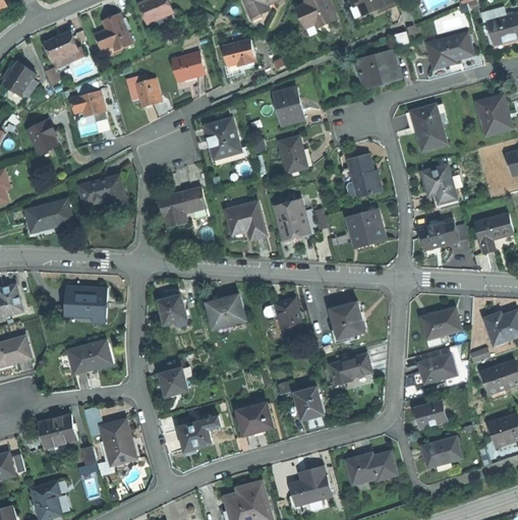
[(148,0),(137,4),(146,23),(172,12),(166,0),(148,0)]
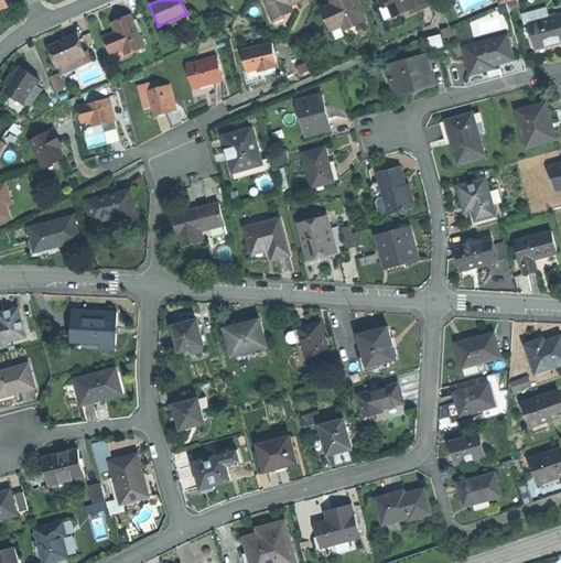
[(290,11),(288,6),(286,2),(289,0),(290,0),(291,2),(292,2),(293,3),(301,0),(300,0),(259,0),(268,17),(281,18),(280,15),(290,11)]
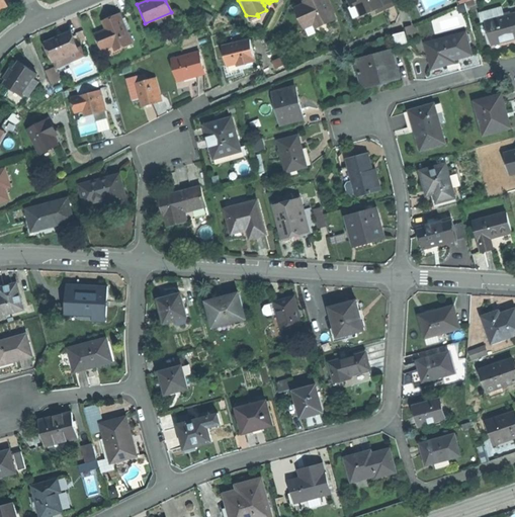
[(312,0),(313,0),(303,5),(294,8),(304,27),(312,24),(313,28),(333,19),(324,0),(312,0)]
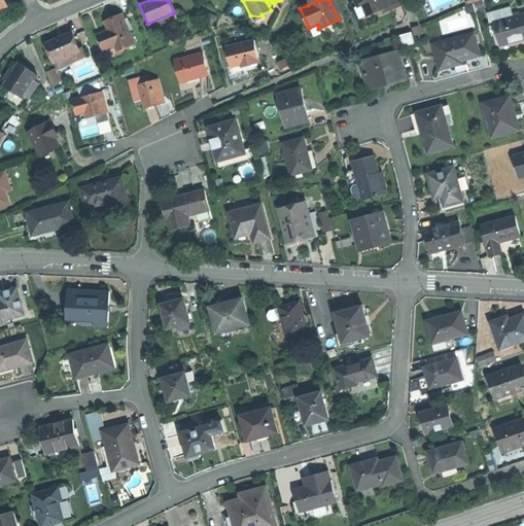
[(352,0),(354,4),(362,0),(369,14),(379,10),(386,7),(383,0),(352,0)]
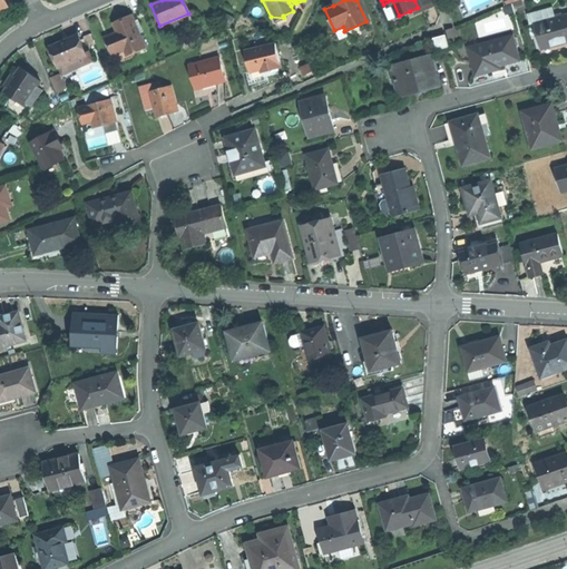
[(392,0),(383,5),(384,8),(381,9),(387,21),(399,16),(392,0)]
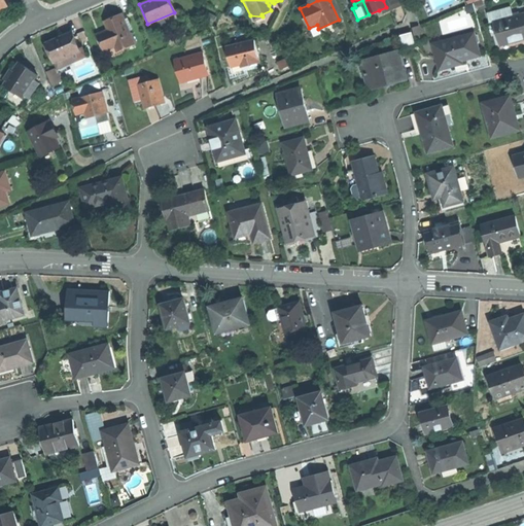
[(379,10),(381,13),(390,9),(386,0),(383,0),(386,7),(379,10)]
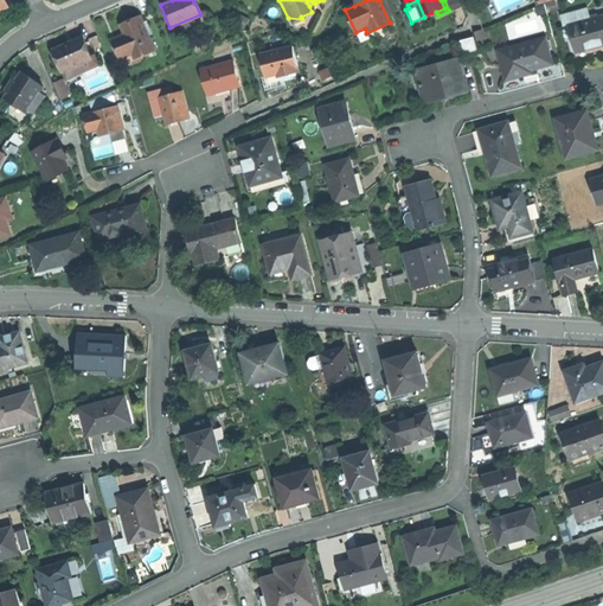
[(457,0),(444,0),(449,11),(460,6),(457,0)]
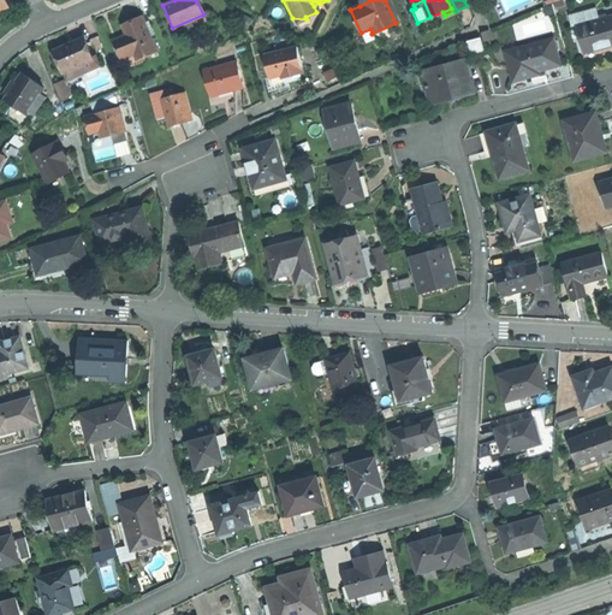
[(562,6),(558,0),(557,0),(550,4),(552,11),(562,6)]
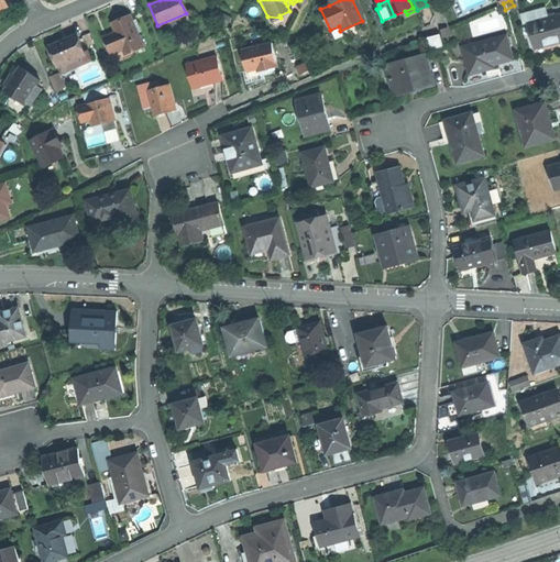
[(520,25),(527,23),(546,18),(542,8),(517,15),(520,25)]
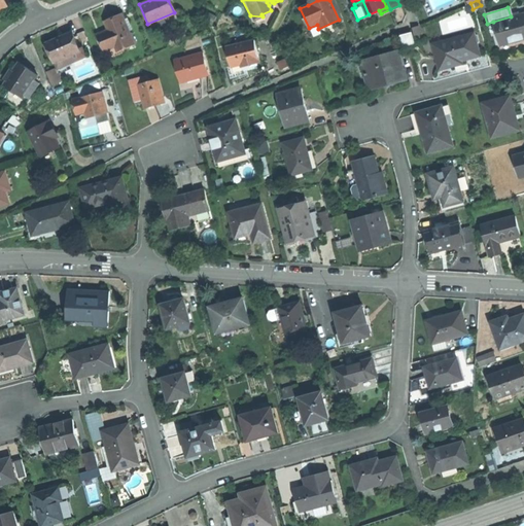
[(511,16),(493,22),(499,44),(518,38),(523,36),(523,12),(511,16)]
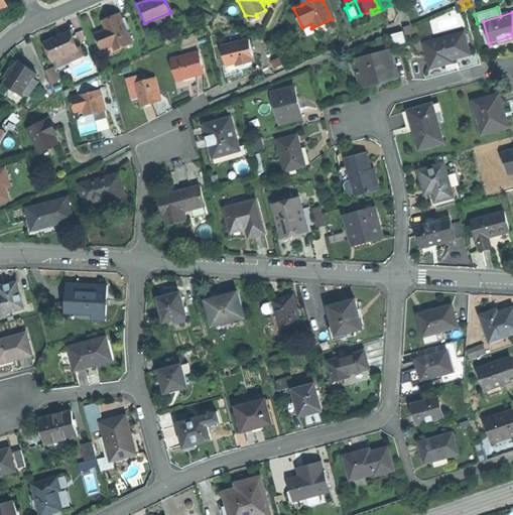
[(104,29),(96,32),(103,48),(111,45),(114,43),(116,49),(130,43),(124,31),(119,19),(117,13),(109,17),(103,19),(107,28),(104,29)]
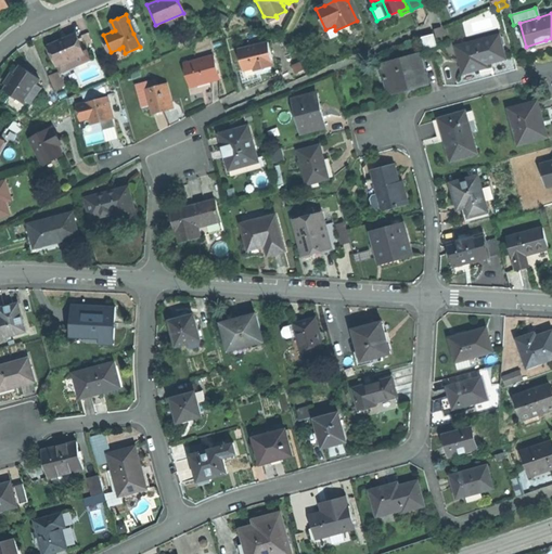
[(432,30),(434,38),(446,35),(444,27),(432,30)]
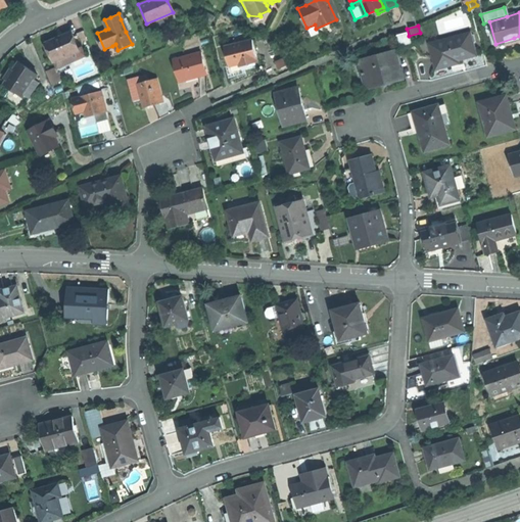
[(50,50),(48,51),(55,68),(83,56),(80,49),(78,50),(69,33),(57,37),(44,43),(45,44),(47,43),(50,50)]
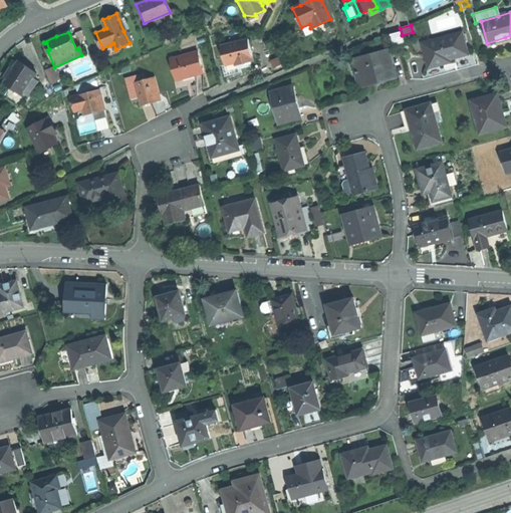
[(102,48),(95,32),(92,34),(99,49),(102,48)]
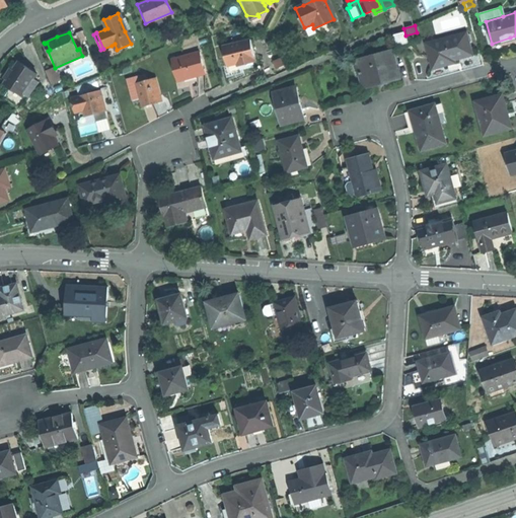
[(403,32),(393,35),(395,45),(406,42),(403,32)]
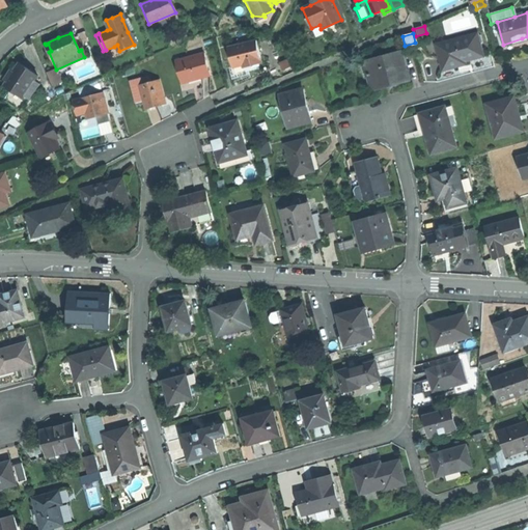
[(475,33),(439,44),(442,54),(437,55),(441,70),(456,65),(455,62),(467,59),(481,55),(475,33)]
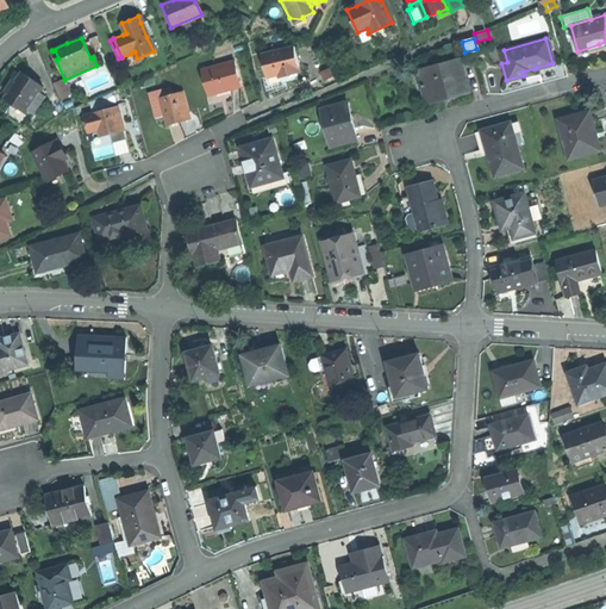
[(285,73),(286,75),(298,73),(291,45),(258,55),(266,78),(275,75),(285,73)]
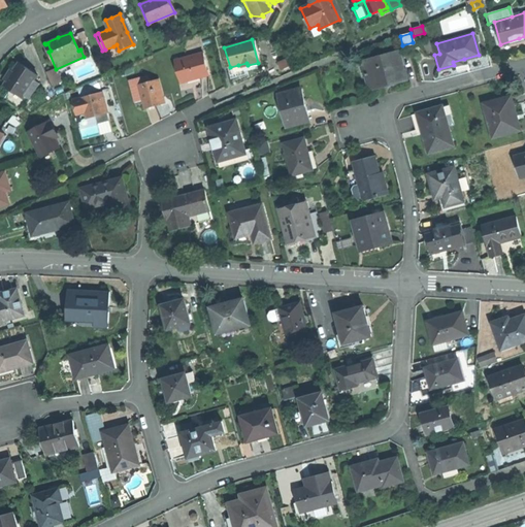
[(397,52),(364,61),(368,73),(364,74),(368,89),(383,85),(394,81),(394,78),(403,75),(397,52)]
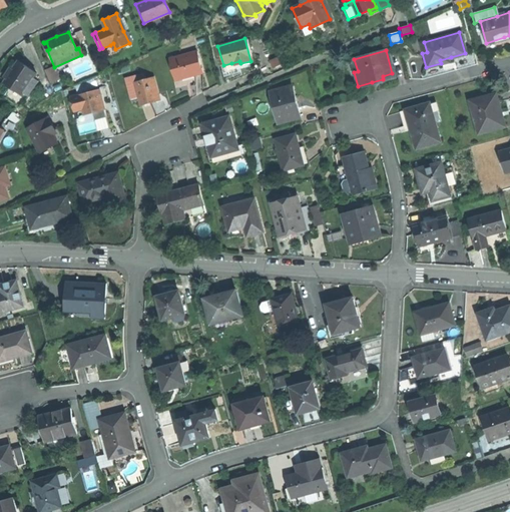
[(190,73),(191,75),(201,73),(195,51),(167,59),(172,77),(190,73)]
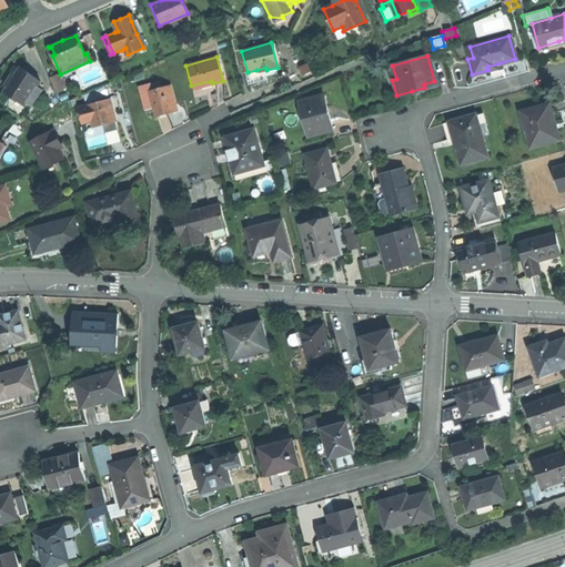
[(23,102),(33,85),(38,80),(18,67),(10,79),(2,91),(22,103),(23,102)]
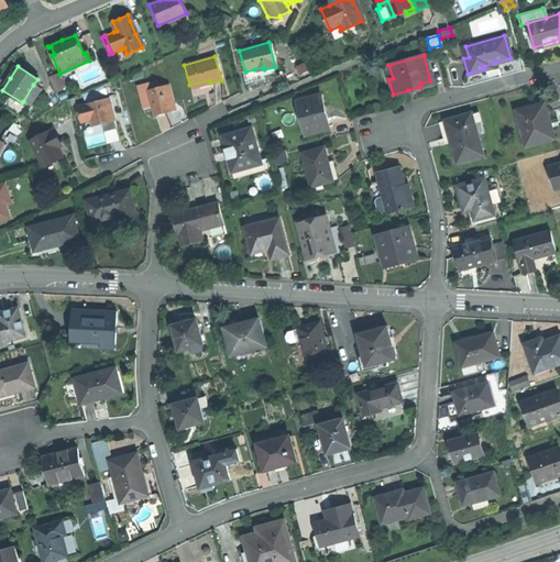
[(132,81),(140,78),(138,72),(129,76),(132,81)]
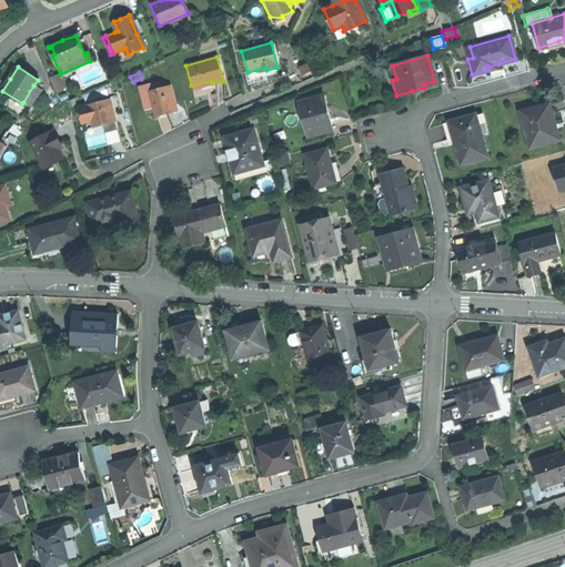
[(58,74),(48,79),(53,91),(63,88),(58,74)]
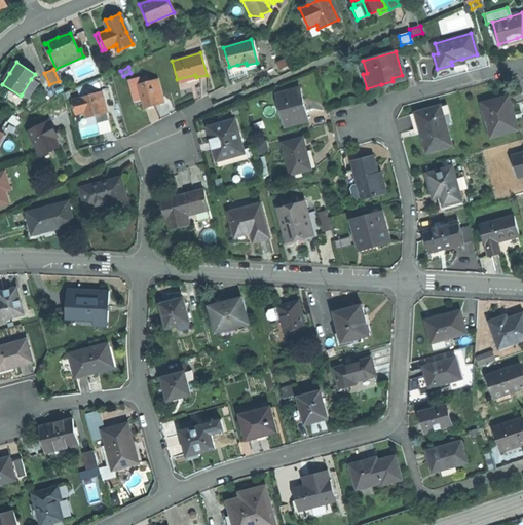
[(132,103),(140,101),(135,84),(146,81),(145,76),(125,81),(132,103)]
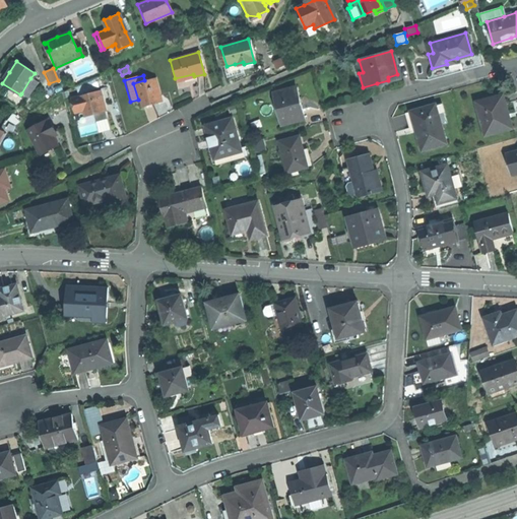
[(37,81),(30,78),(21,93),(26,96),(37,81)]
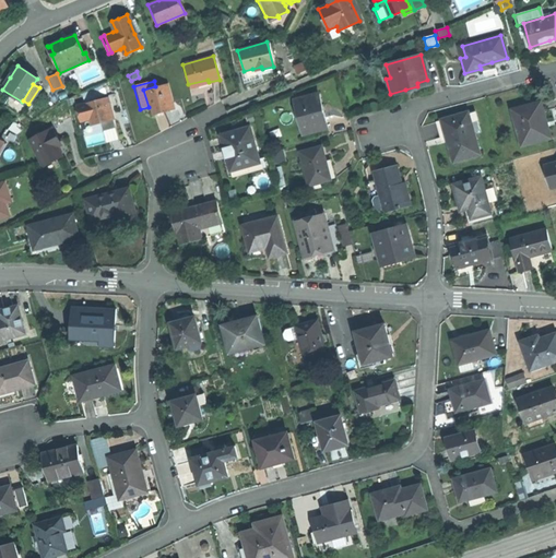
[(165,103),(169,101),(165,84),(155,86),(143,90),(149,107),(151,115),(156,114),(167,110),(165,103)]
